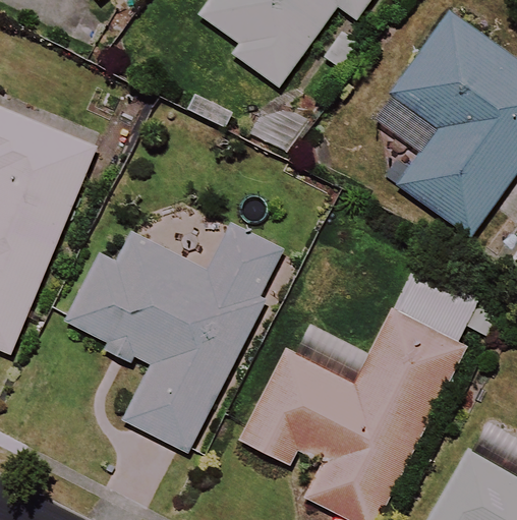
[(212,0),(200,17),(237,43),(230,53),(279,88),(336,6),(357,21),(371,0),(212,0)]
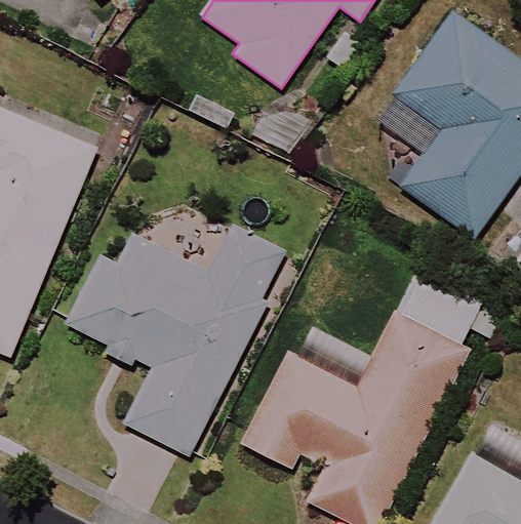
[(520,64),(453,15),(394,98),(442,132),(402,187),(474,238),(520,171),(520,64)]
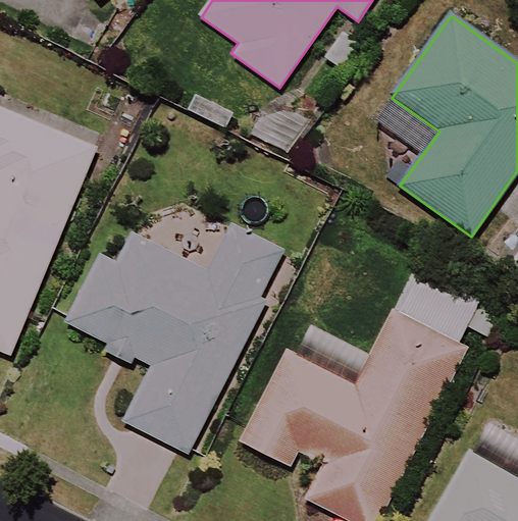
[(97,149),(0,109),(0,352),(11,357),(97,149)]
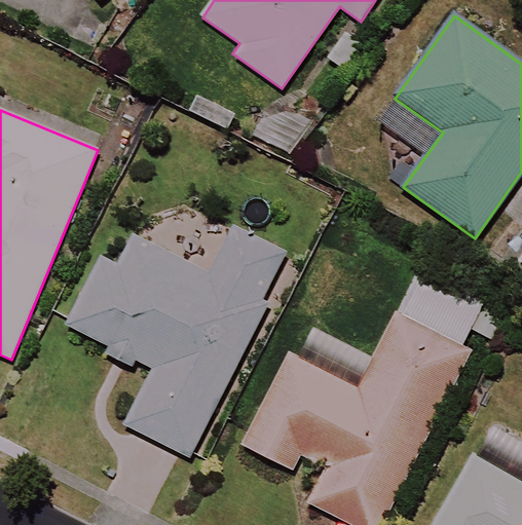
[(100,259),(68,327),(110,347),(105,357),(132,369),(137,360),(153,368),(126,425),(191,456),(289,255),(233,229),(214,271),(136,234),(119,268),(100,259)]
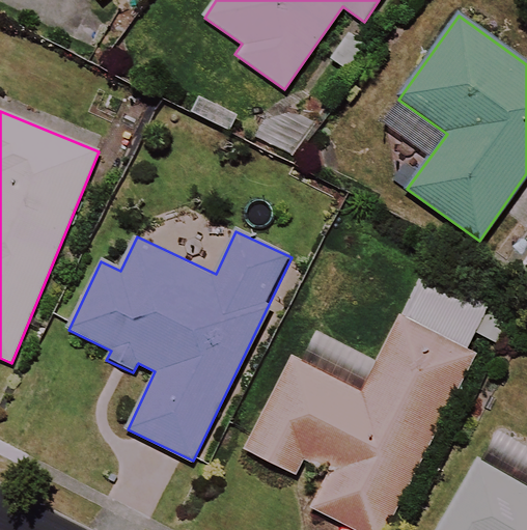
[(499,308),(423,270),(378,362),(307,328),(246,451),(293,474),(301,459),(329,474),(311,509),(353,529),(387,529),(475,355),(499,308)]
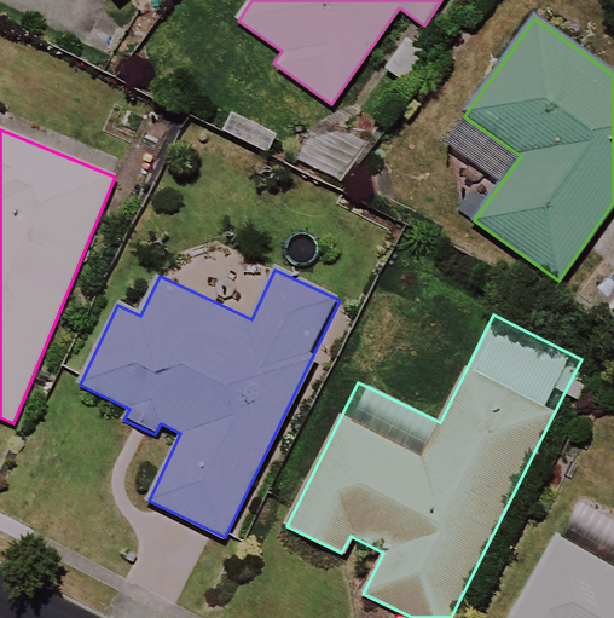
[(613,617),(613,571),(556,539),(511,617),(613,617)]
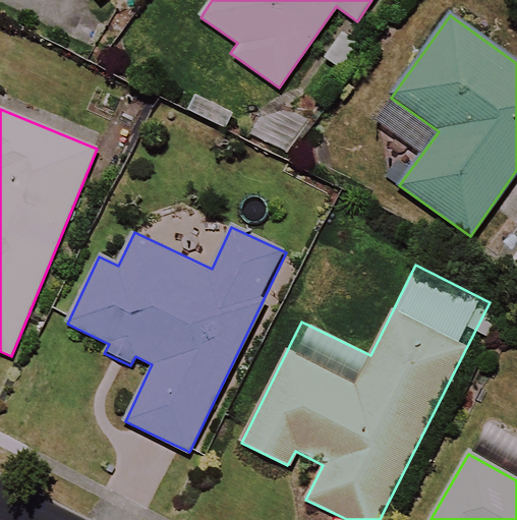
All buildings are outlined.
